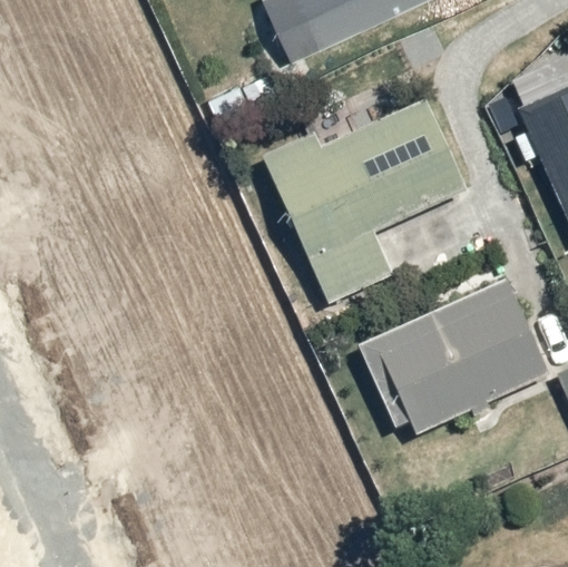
[(263,0),(287,58),(424,0),(263,0)]
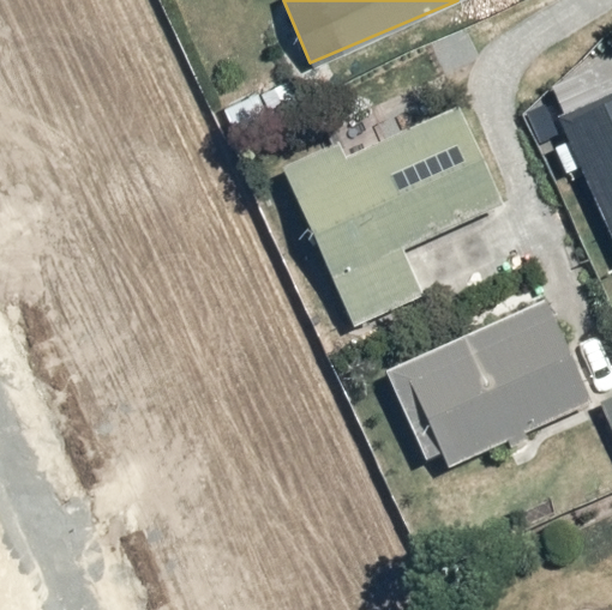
[(611,91),(556,116),(611,242),(611,91)]
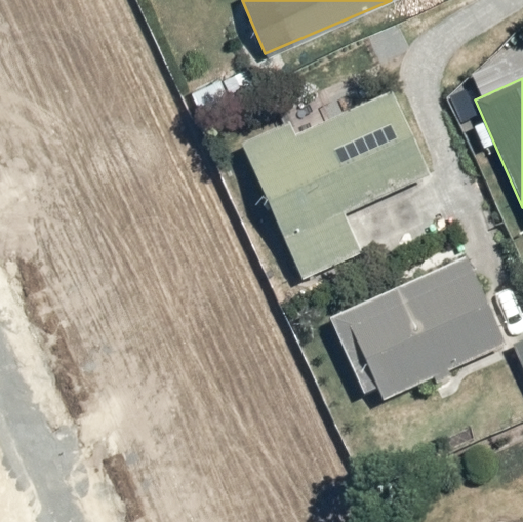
[(281,119),(238,139),(303,279),(358,252),(340,216),(430,175),(390,90),(290,136),(281,119)]
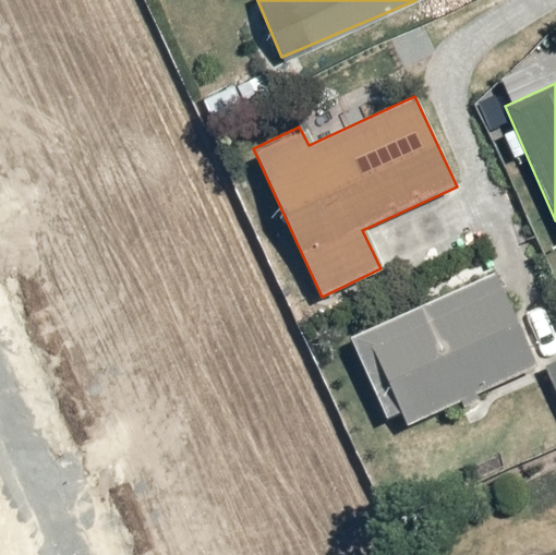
[(495,275),(353,337),(386,413),(399,408),(407,425),(535,369),(495,275)]
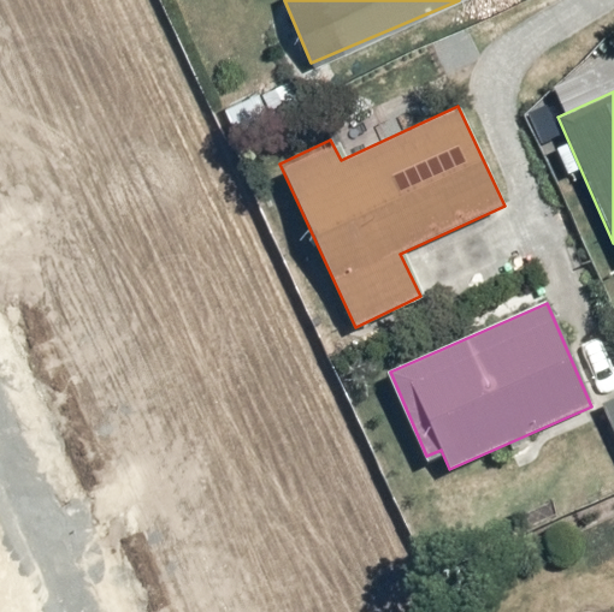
[(613,391),(600,398),(613,429),(613,391)]
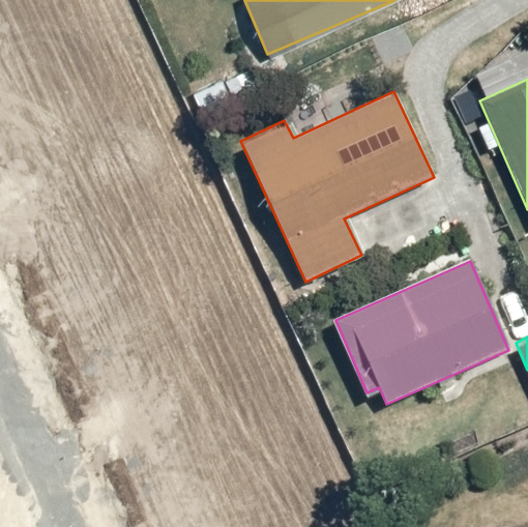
All buildings are outlined.
